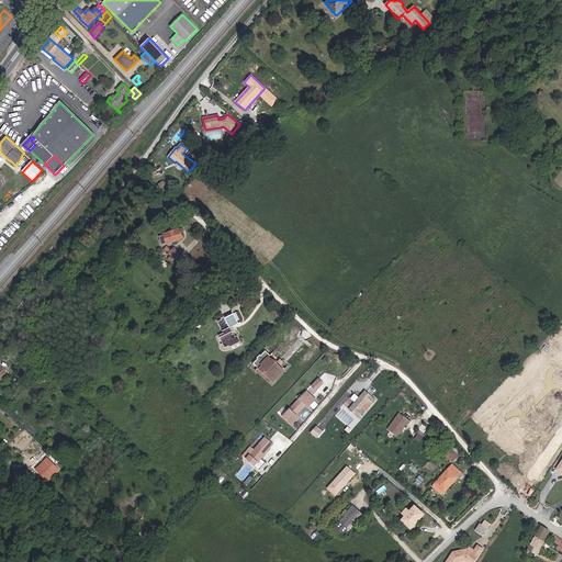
[(166,193),(170,190),(160,180),(156,184),(166,193)]
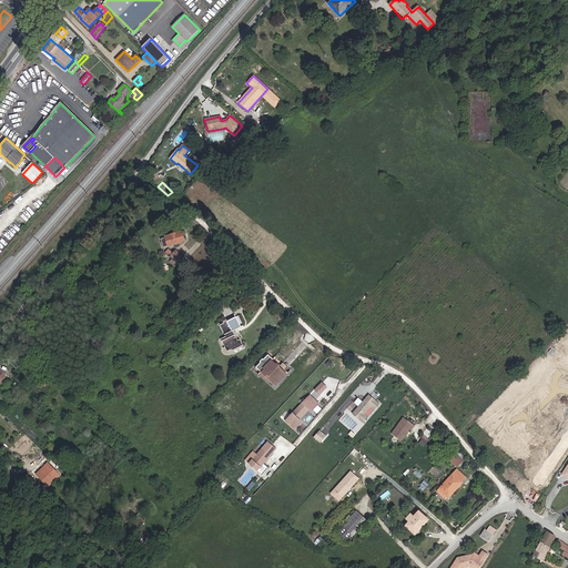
[(168,246),(185,241),(182,232),(176,234),(176,233),(171,235),(165,237),(161,240),(163,247),(168,246)]
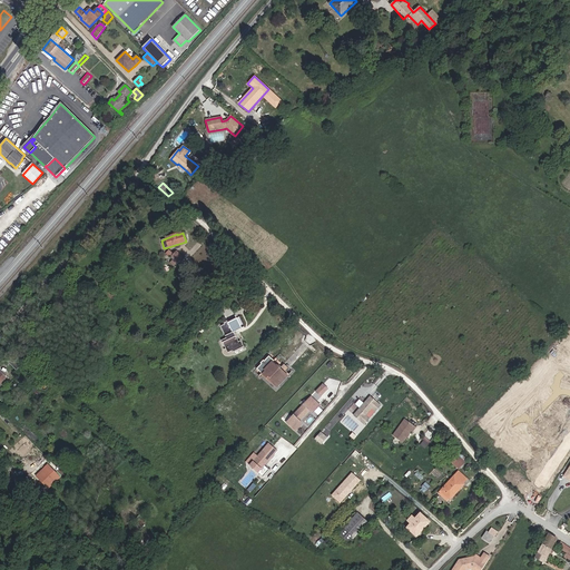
[(170,263),(175,267),(184,257),(177,251),(174,254),(169,251),(166,254),(170,257),(172,257),(173,259),(170,263)]
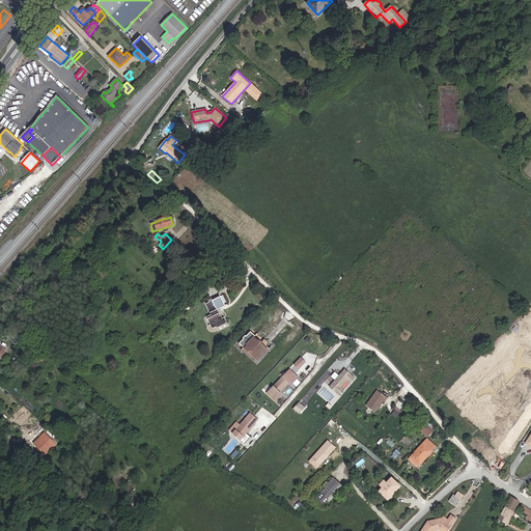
[(101,281),(108,275),(98,263),(93,267),(89,262),(85,266),(101,281)]
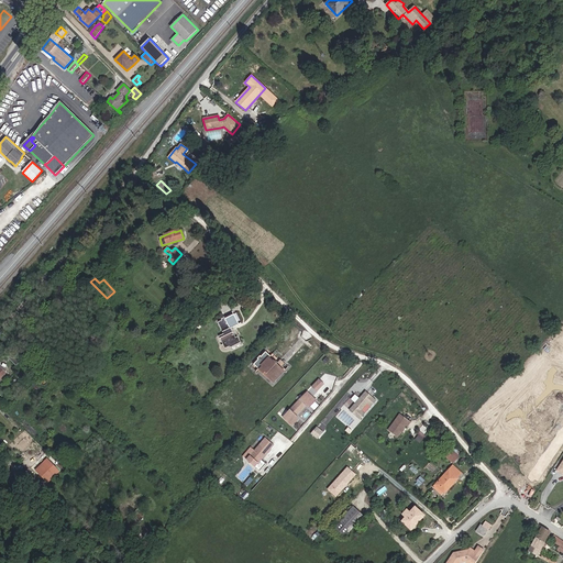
[(238,337),(235,338),(233,332),(231,333),(229,330),(240,323),(234,315),(225,319),(224,318),(221,319),(222,320),(218,322),(223,334),(219,337),(225,349),(229,346),(229,349),(241,342),(238,337)]
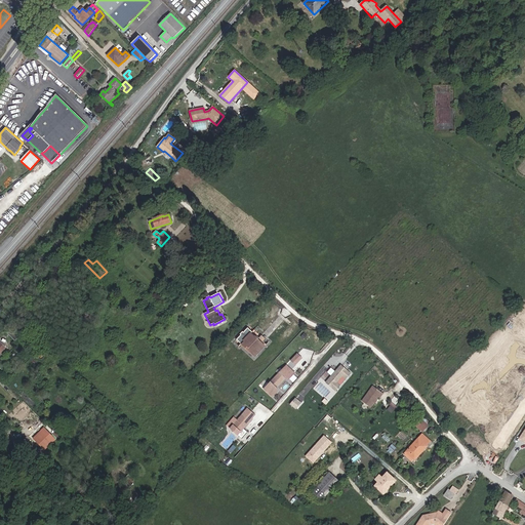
[(15,340),(21,336),(15,331),(21,326),(18,323),(13,329),(12,328),(7,333),(15,340)]
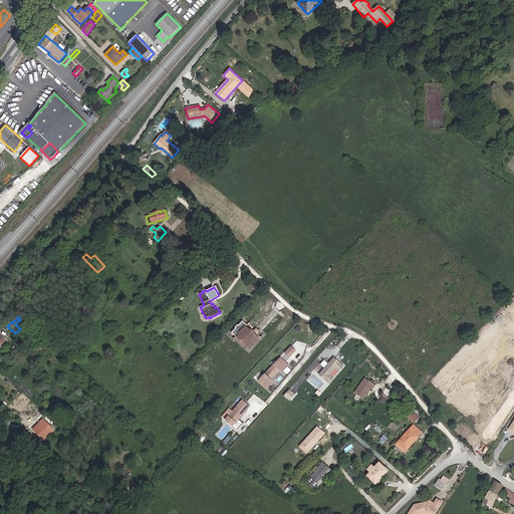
[(254,328),(252,331),(247,326),(249,324),(247,322),(245,325),(241,321),(238,324),(243,328),(241,329),(243,331),(244,330),(246,332),(247,330),(257,340),(259,337),(257,334),(259,332),(254,328)]
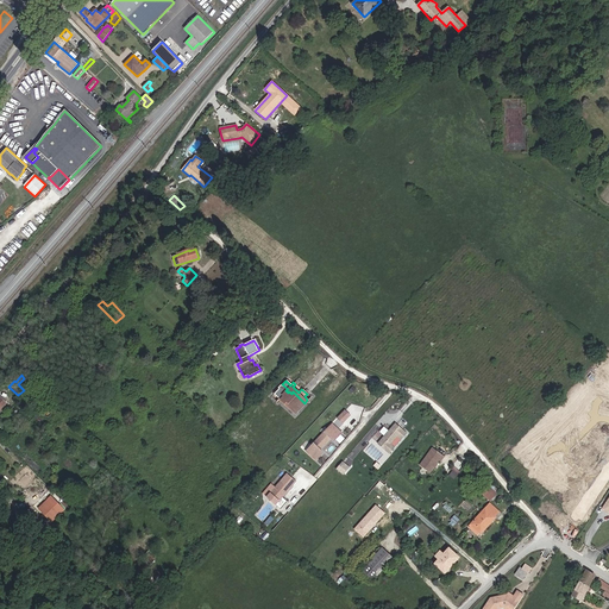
[(297,410),(305,403),(293,391),(292,394),(289,391),(288,393),(286,390),(288,389),(282,384),(281,385),(280,385),(276,388),(277,389),(275,393),(280,397),(281,396),(282,397),(280,401),(283,405),(287,401),(297,410)]
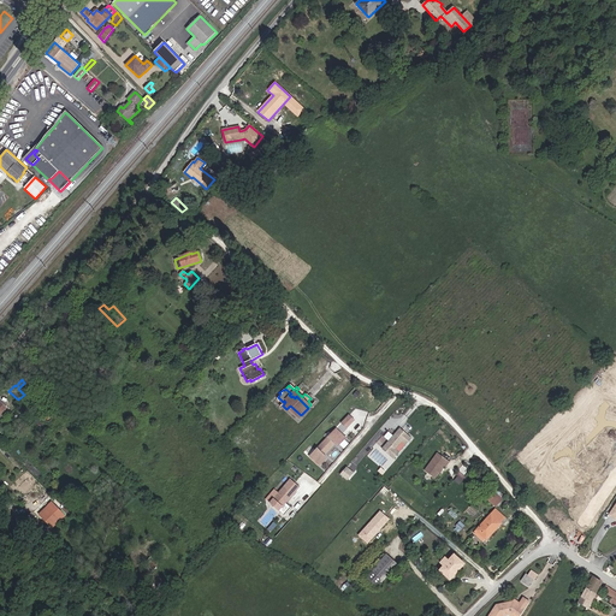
[(297,419),(301,415),(290,406),(286,409),(297,419)]
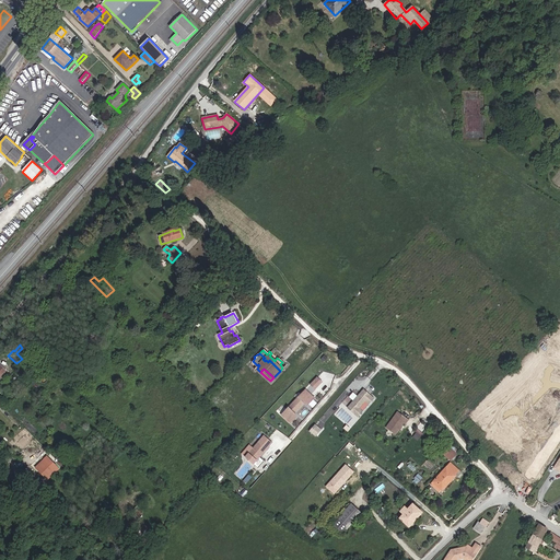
[(317,388),(324,382),(319,377),(313,384),(317,388)]
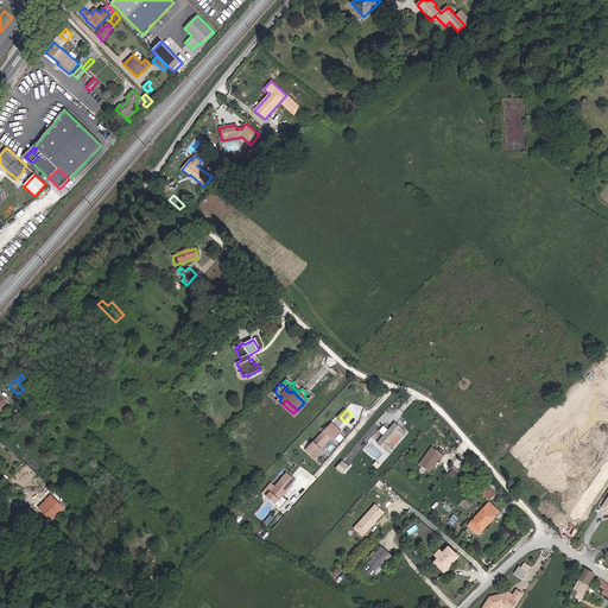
[(335,439),(343,432),(334,423),(308,450),(317,458),(324,451),(321,449),(331,437),(335,439)]
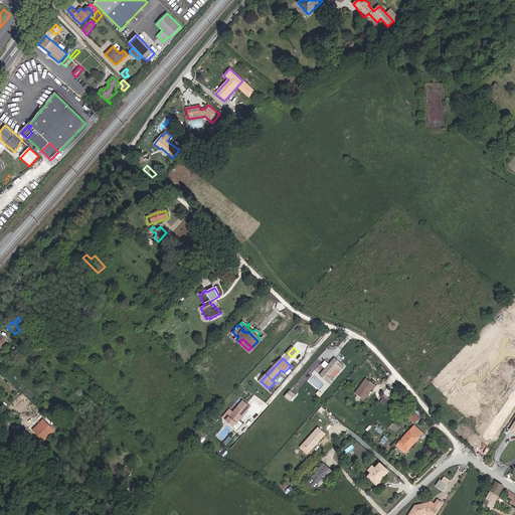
[(331,375),(336,368),(340,371),(344,366),(337,360),(334,363),(332,361),(320,375),(330,383),(334,378),(331,375)]
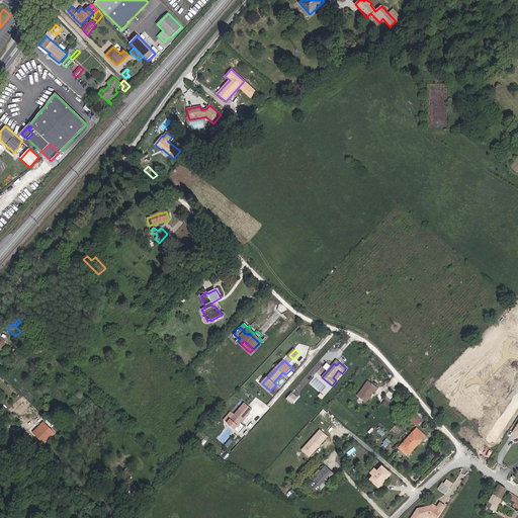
[(367,382),(356,398),(364,404),(373,394),(374,395),(377,391),(367,382)]
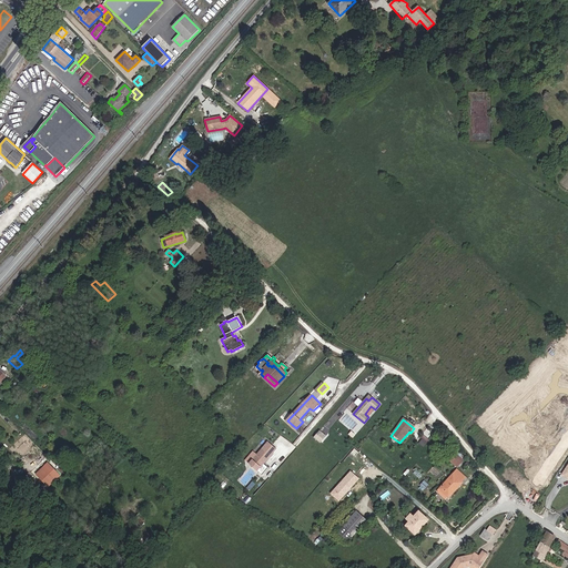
[(320,429),(313,437),(321,443),(326,435),(320,429)]
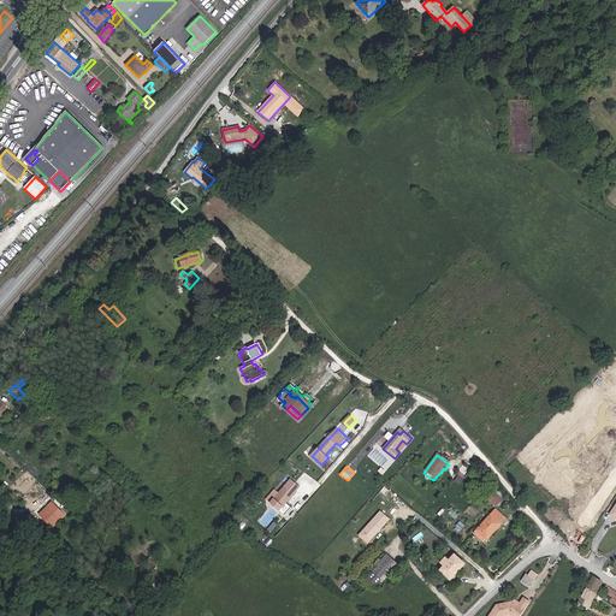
[(286,503),(301,486),(292,479),(276,498),(284,505),(280,510),(285,515),(292,508),(286,503)]
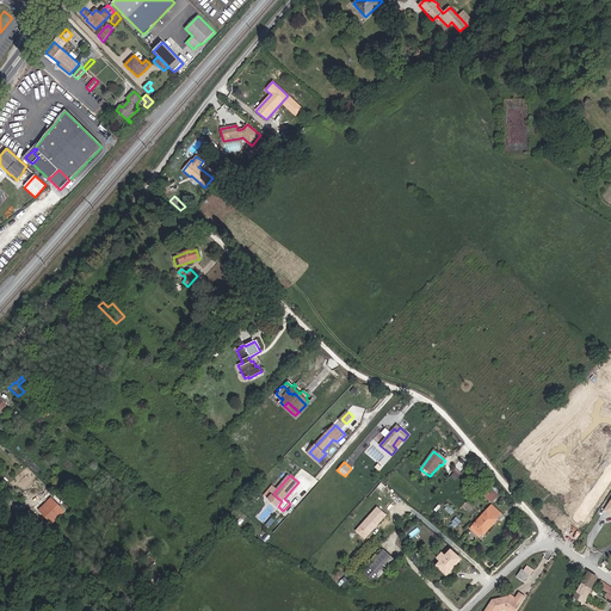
[(492,503),(498,495),(489,487),(482,494),(492,503)]
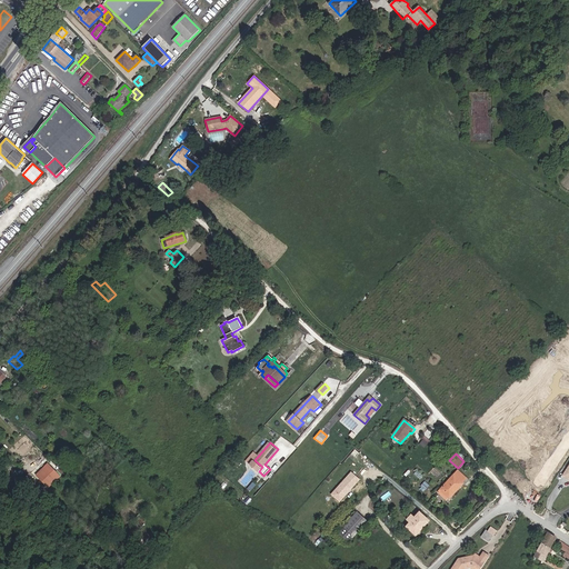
[(46,490),(63,472),(51,461),(37,476),(31,469),(28,472),(46,490)]
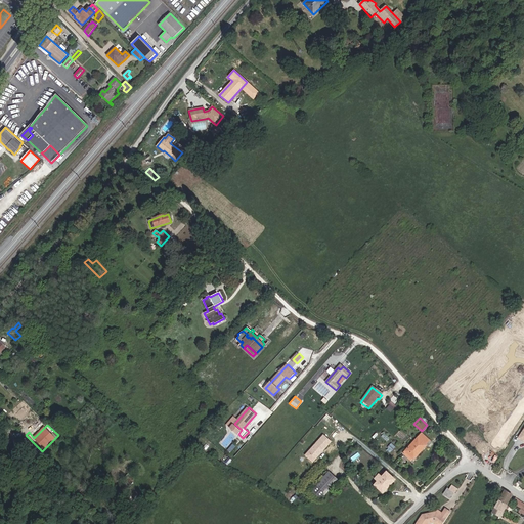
[(405,451),(413,459),(427,445),(426,444),(430,440),(422,433),(405,451)]
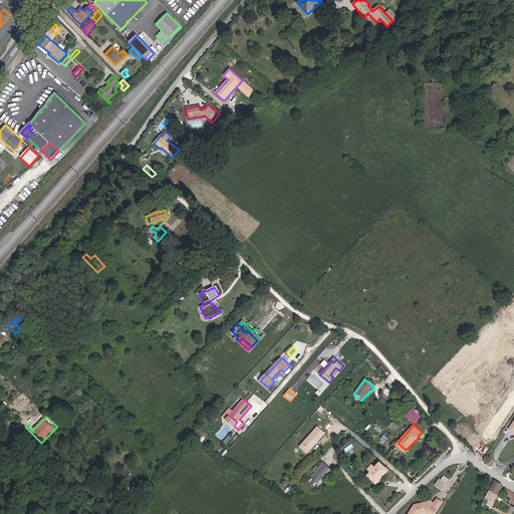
[(307,454),(325,433),(317,426),(298,446),(307,454)]
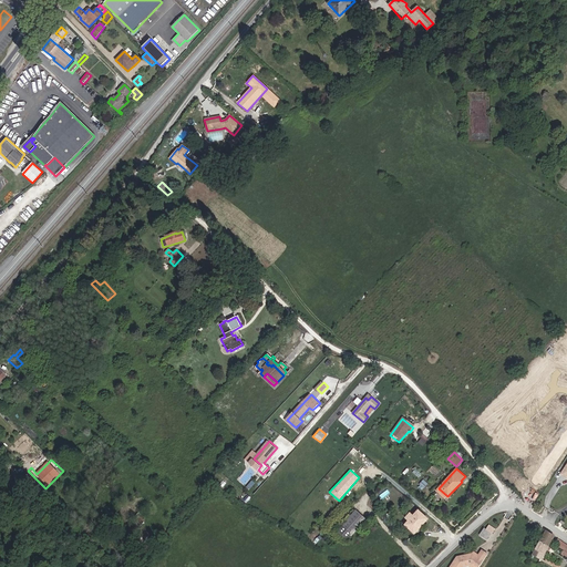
[(45,488),(28,471),(27,472),(45,490),(45,488)]
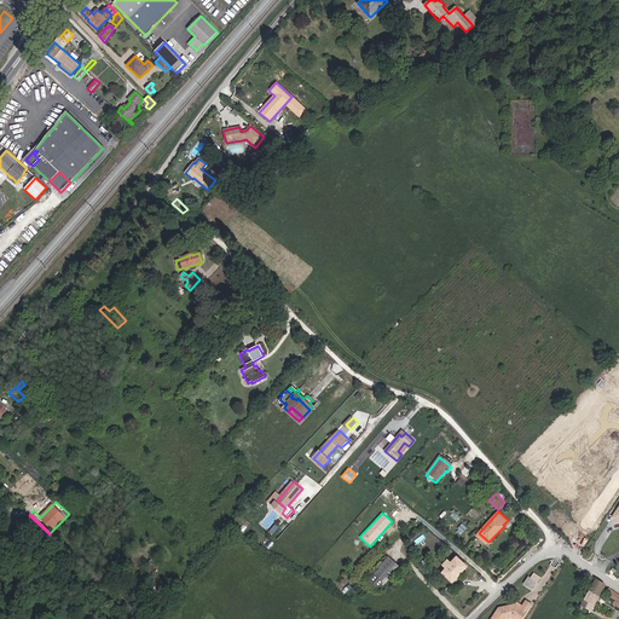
[(368,579),(380,590),(400,567),(388,556),(368,579)]
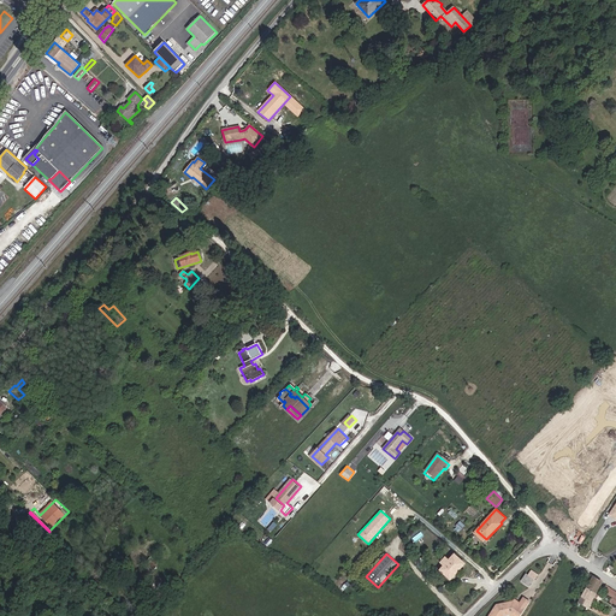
[(440,570),(450,579),(465,564),(454,555),(449,561),(445,558),(442,563),(445,566),(440,570)]
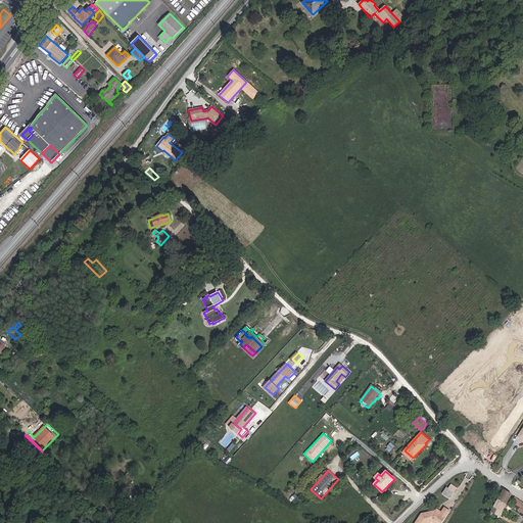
[(448,498),(453,491),(448,488),(445,486),(440,494),(448,498)]
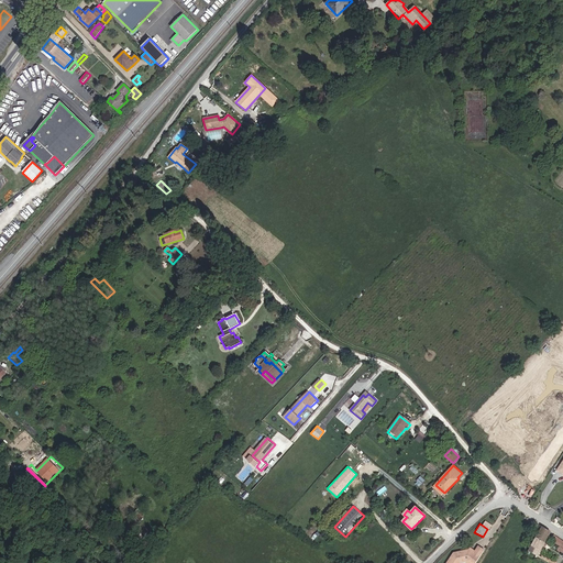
[(537,537),(545,542),(550,532),(542,527),(537,537)]
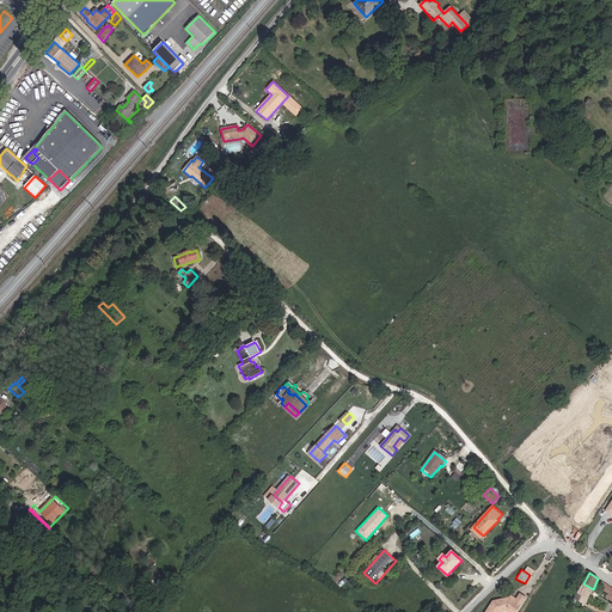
[(611,588),(603,582),(600,585),(601,586),(600,587),(610,594),(607,598),(611,601),(611,600),(611,588)]
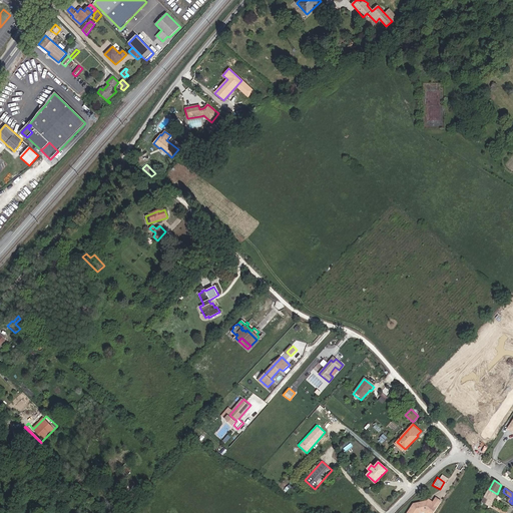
[(482,501),(490,506),(495,497),(487,492),(482,501)]
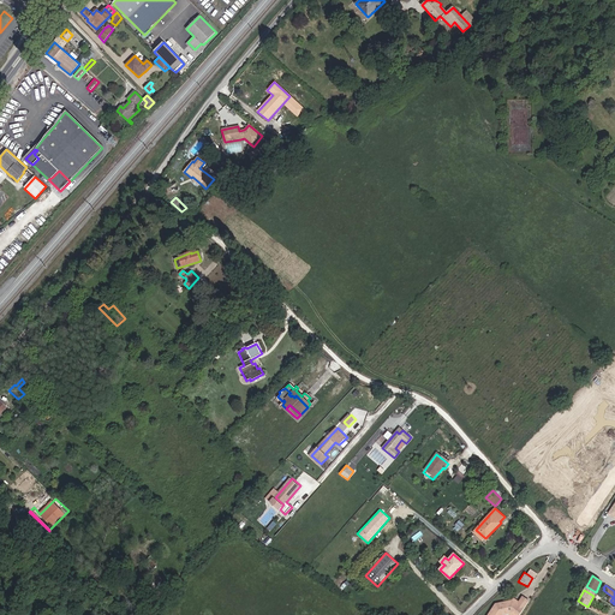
[(514,614),(520,614),(530,601),(524,597),(520,604),(519,603),(517,604),(513,602),(513,603),(496,605),(490,614),(508,614),(512,614),(514,614),(515,614),(514,614)]
